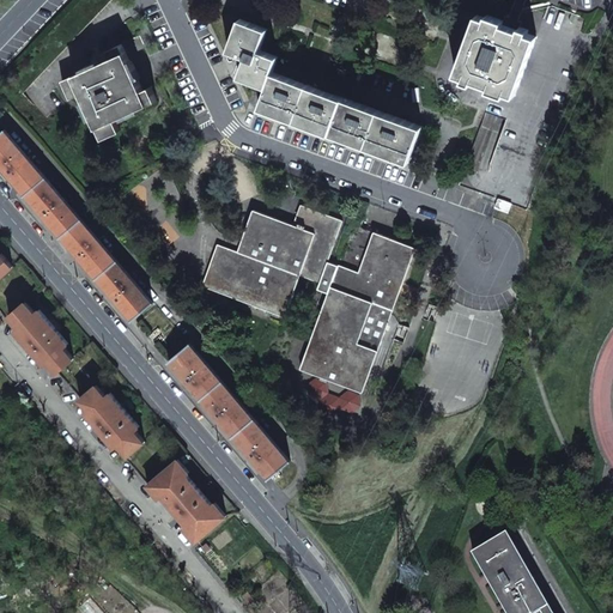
[(569,7),(568,12),(548,5),(536,37),(515,95),(505,92),(504,95),(493,91),(460,186),(498,199),(496,207),(509,212),(511,204),(527,210),(595,23),(576,14),(577,10),(569,7)]
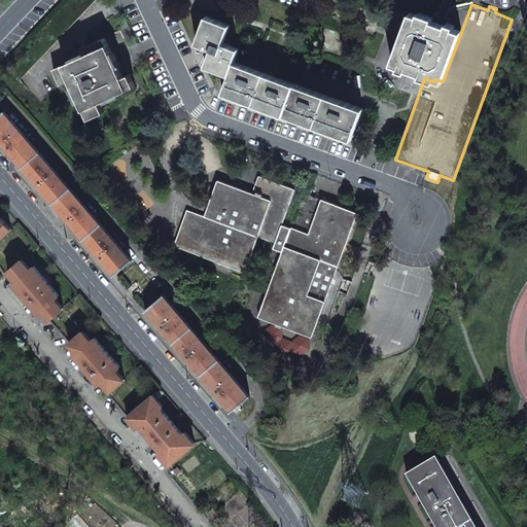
[(411,13),(392,63),(399,66),(398,68),(406,71),(407,69),(421,74),(420,76),(424,78),(433,81),(434,79),(443,81),(461,32),(453,29),(454,27),(448,24),(447,26),(440,24),(431,21),(432,19),(419,13),(418,15),(411,13)]
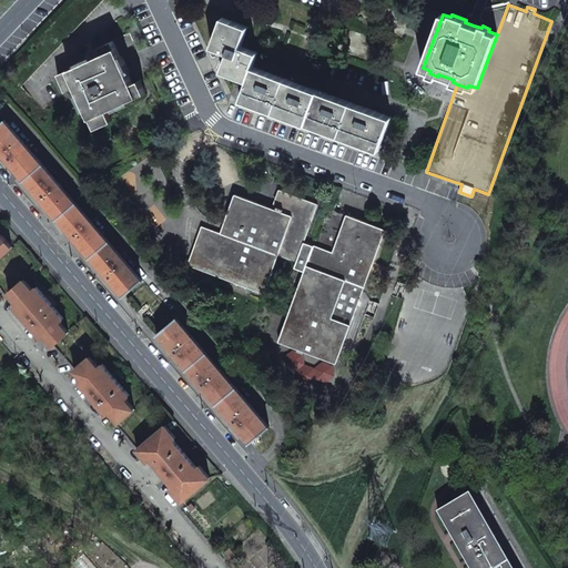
[(227,53),(222,69),(222,70),(223,71),(247,80),(240,100),(297,121),(379,151),(392,118),(314,89),(301,84),(253,67),(257,52),(241,47),(247,27),(222,18),(212,47),(227,53)]
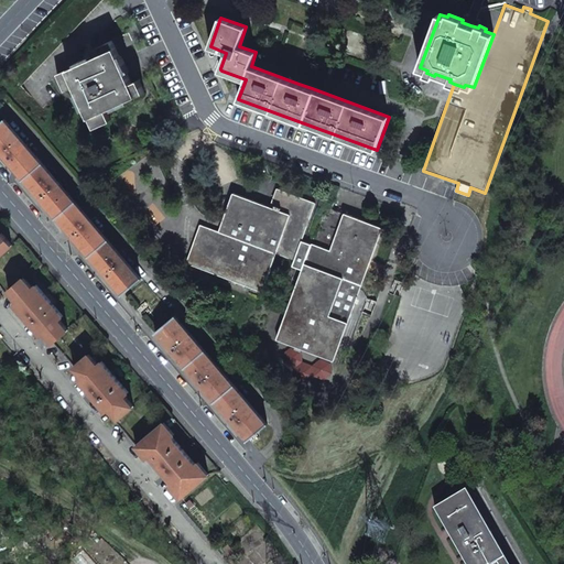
[(75,86),(95,128),(111,120),(107,111),(145,93),(139,79),(132,83),(112,41),(99,46),(102,53),(57,75),(65,91),(75,86)]
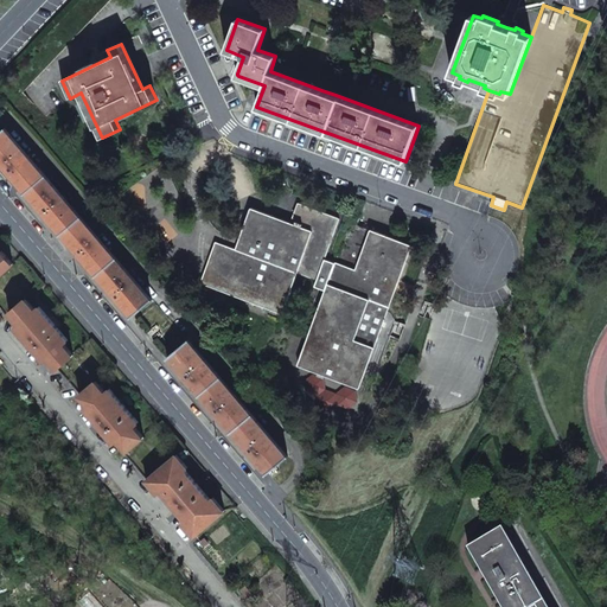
[(327,74),(321,90),(336,95),(340,78),(327,74)]
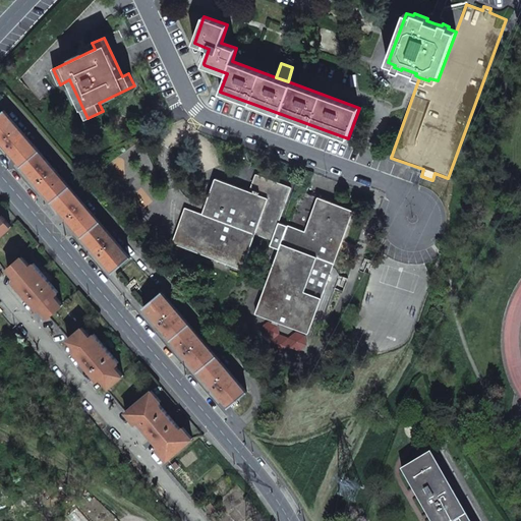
[(100,253),(114,271),(130,257),(4,110),(0,113),(0,137),(5,145),(38,182),(69,218),(100,253)]
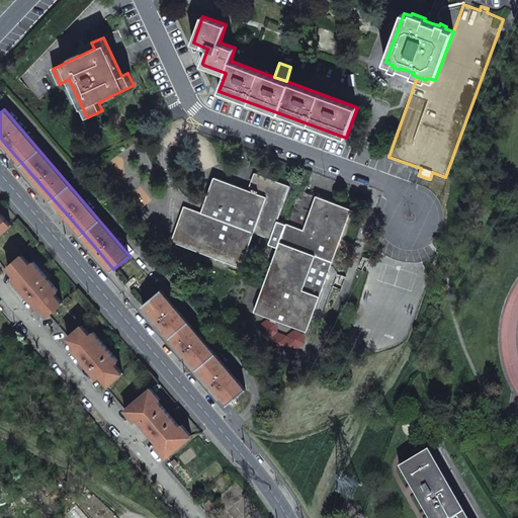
[(184,206),(171,242),(241,267),(254,233),(279,242),(254,312),(307,331),(351,209),(316,196),(303,230),(277,221),(290,186),(254,173),(248,190),(213,177),(201,212),(184,206)]
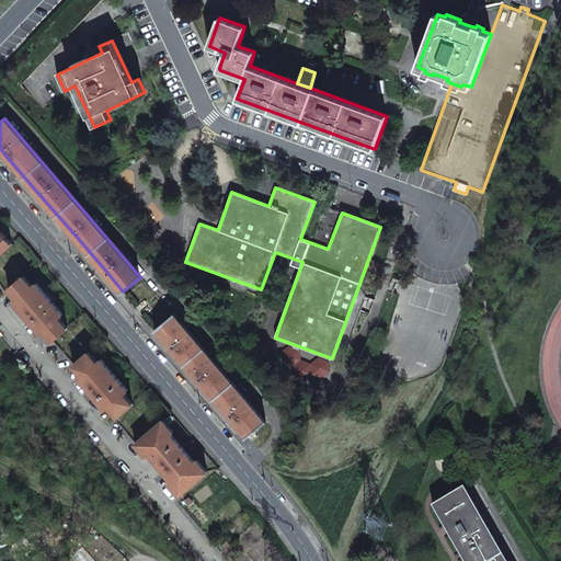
[(0,255),(13,245),(2,232),(0,233),(0,255)]
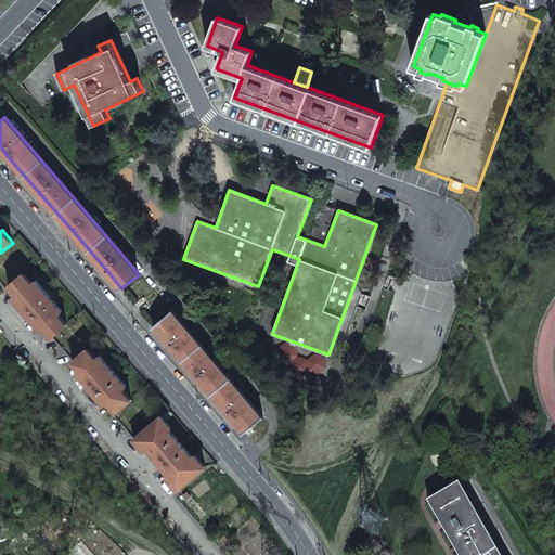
[(17,297),(14,299),(40,330),(43,326),(52,337),(67,324),(59,313),(62,311),(36,281),(33,283),(24,273),(9,286),(17,297)]
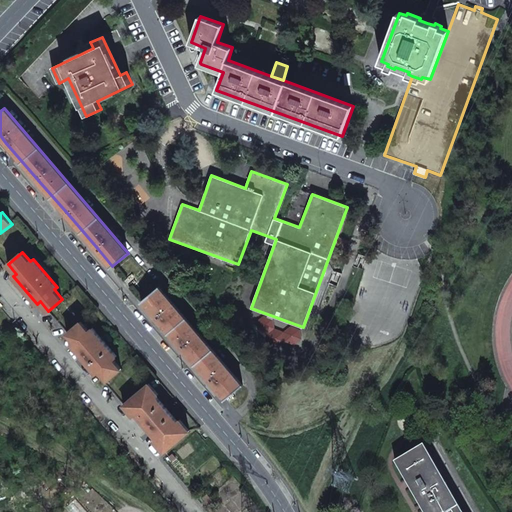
[(210,380),(226,399),(242,384),(158,286),(141,300),(156,318),(182,348),(210,380)]
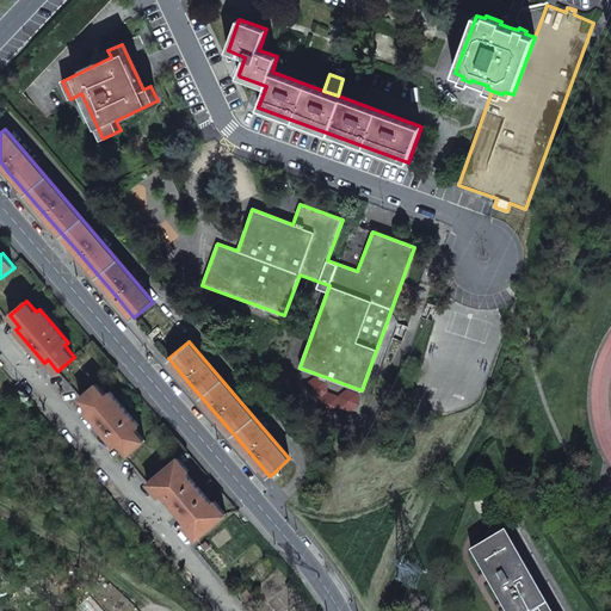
[(90,409),(87,413),(116,446),(118,444),(128,455),(146,439),(135,429),(139,426),(110,393),(106,395),(97,384),(80,399),(90,409)]
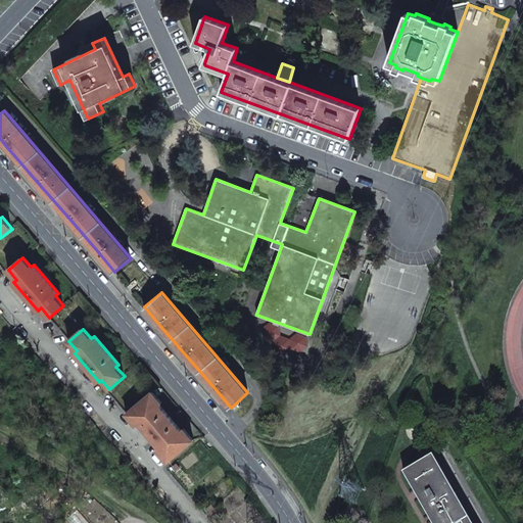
[(136,425),(139,423),(161,448),(158,452),(168,462),(193,439),(184,429),(181,431),(158,406),(161,403),(152,392),(127,415),(136,425)]
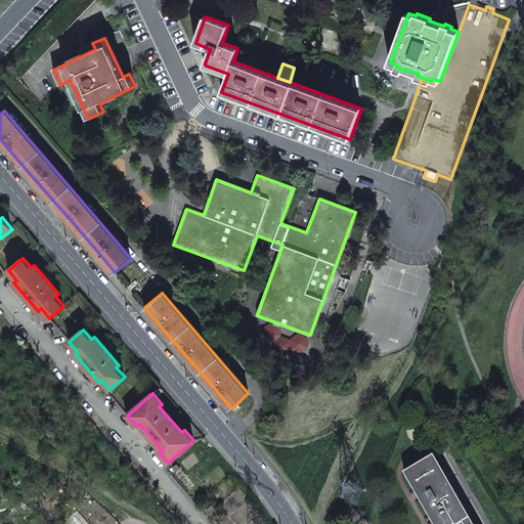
[(404,474),(433,523),(473,523),(435,456),(404,474)]
